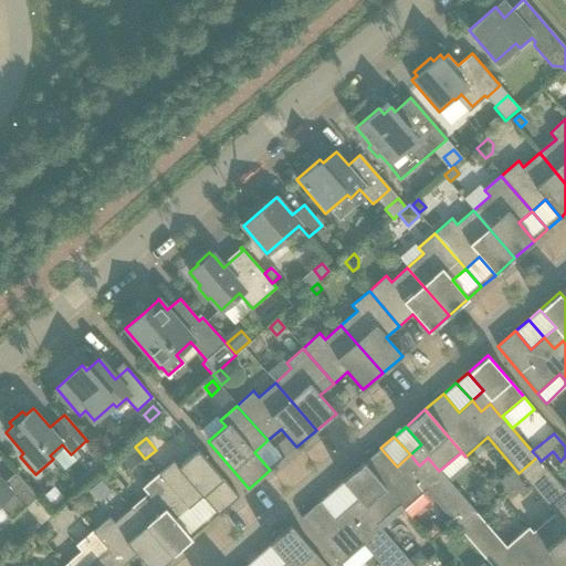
[(62,444),(50,456),(53,459),(64,471),(76,461),(71,454),(62,444)]
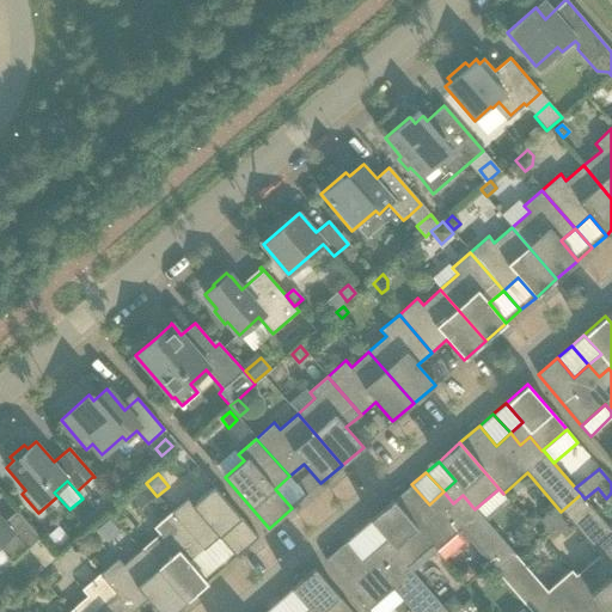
[(145,483),(129,496),(140,508),(154,495),(145,483)]
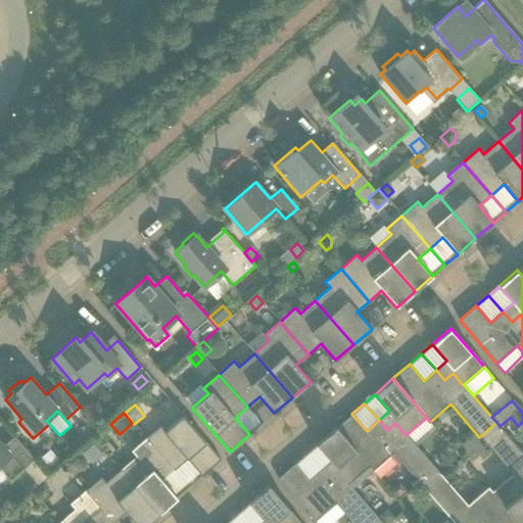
[(351,414),(335,428),(373,471),(393,454),(422,487),(439,472),(416,445),(407,434),(406,435),(395,423),(387,430),(379,420),(367,431),(351,414)]
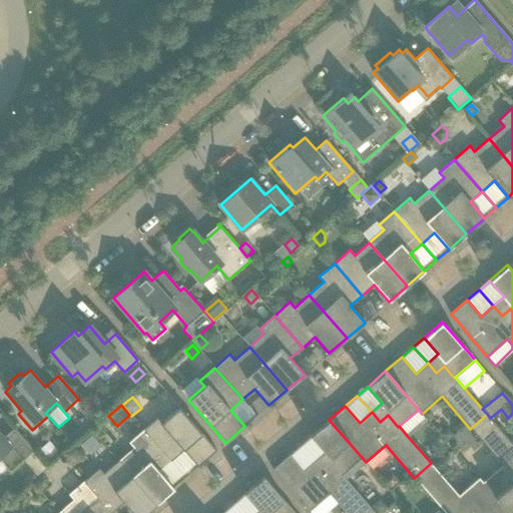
[(158,416),(143,429),(171,461),(183,451),(197,467),(216,451),(179,408),(163,421),(158,416)]
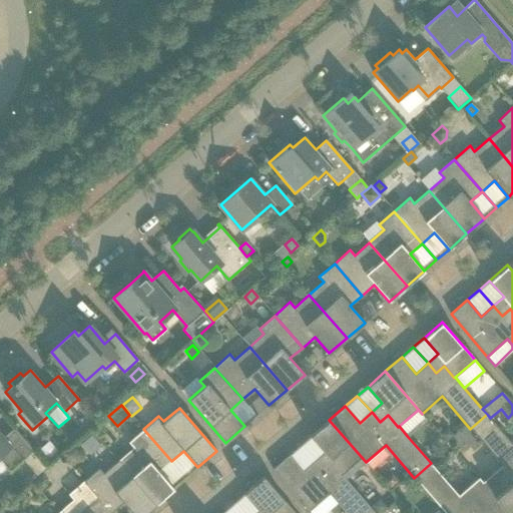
[(418,410),(399,426),(408,437),(428,421),(422,414),(418,410)]
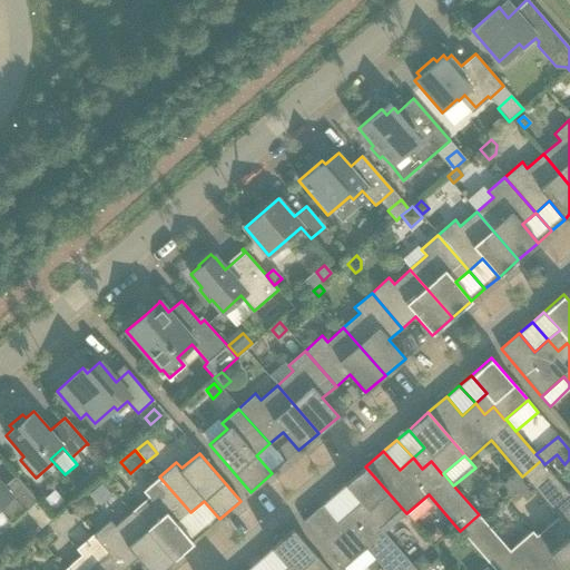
[(569,529),(569,493),(552,474),(544,464),(541,460),(522,477),(558,517),(559,517),(569,530),(569,529)]
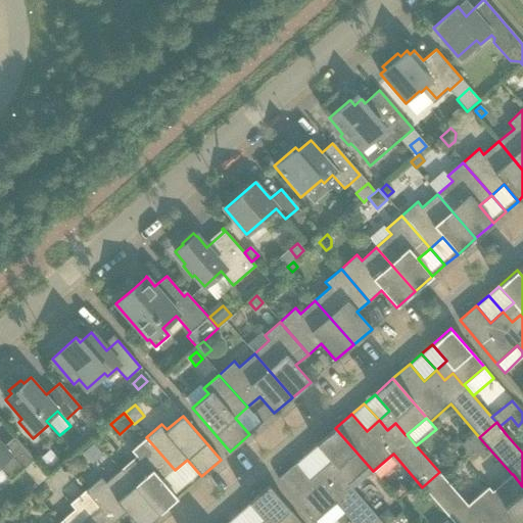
[(332,461),(322,470),(330,480),(338,473),(348,485),(349,484),(352,488),(373,471),(335,428),(318,443),(332,461)]
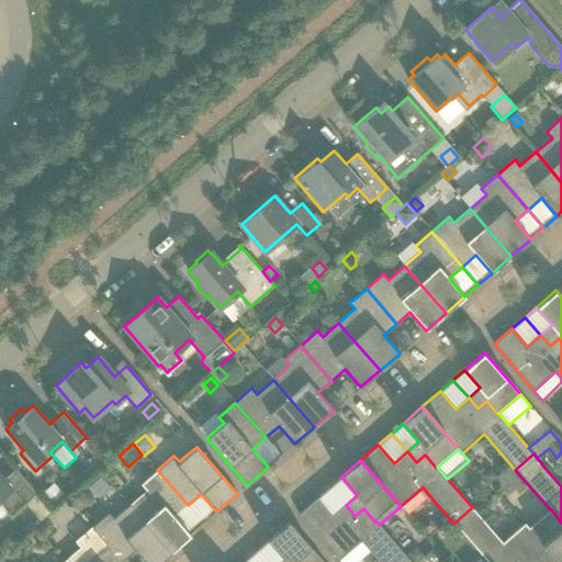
[(490,469),(482,475),(490,483),(497,476),(490,469)]
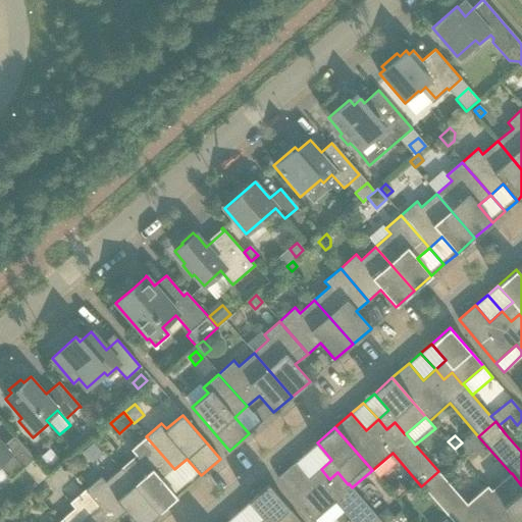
[(0,467),(7,475),(10,479),(21,469),(34,459),(14,436),(3,446),(0,441),(0,467)]
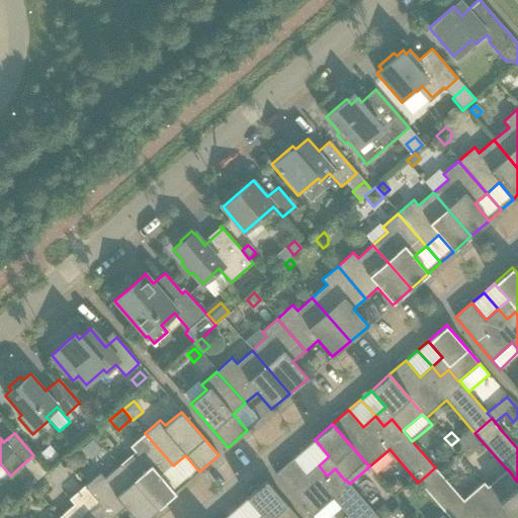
[(135,452),(119,465),(157,509),(175,493),(161,477),(173,465),(145,433),(130,447),(135,452)]
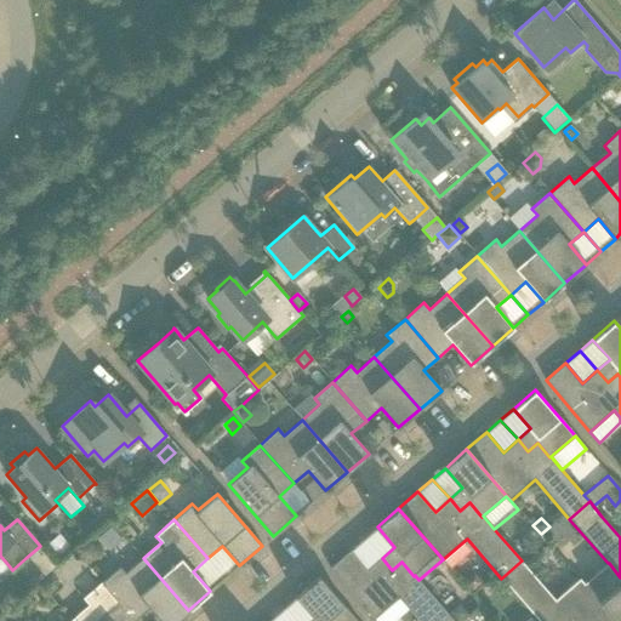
[(394,547),(377,527),(364,537),(382,558),(394,547)]
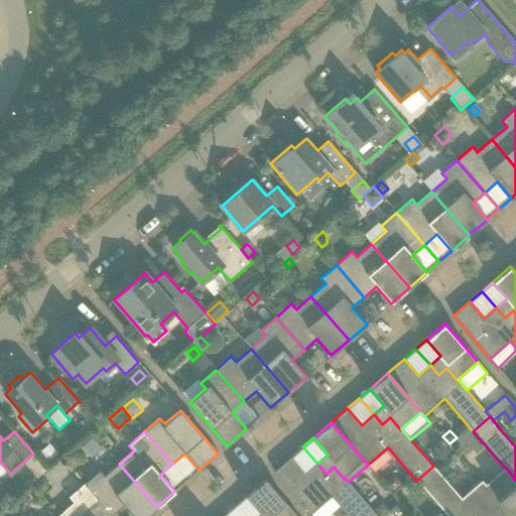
[(101,449),(91,438),(80,447),(90,459),(101,449)]
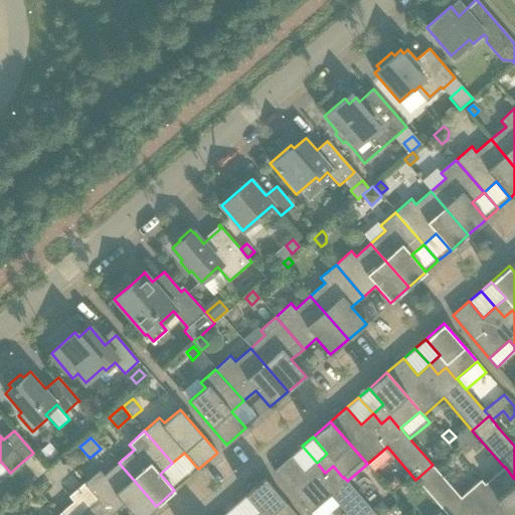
[(57,454),(48,443),(37,452),(46,463),(57,454)]
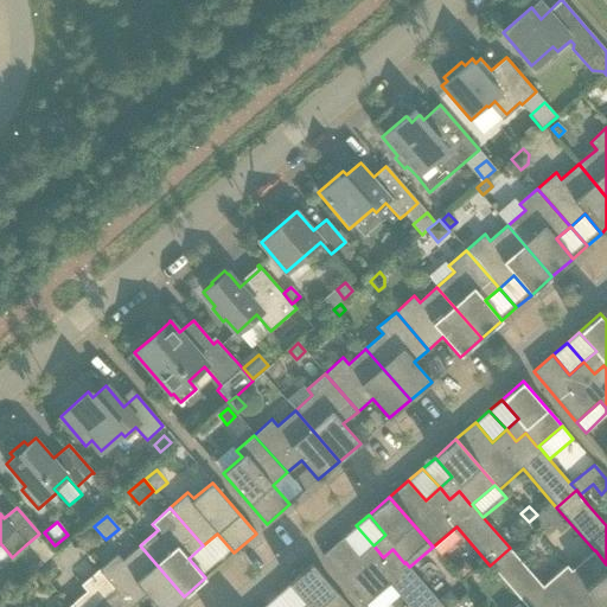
[(374,545),(356,525),(342,538),(358,557),(374,545)]
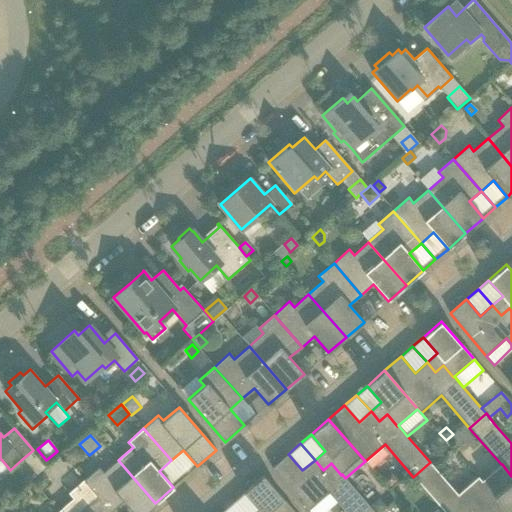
[(47,466),(33,450),(21,460),(35,476),(47,466)]
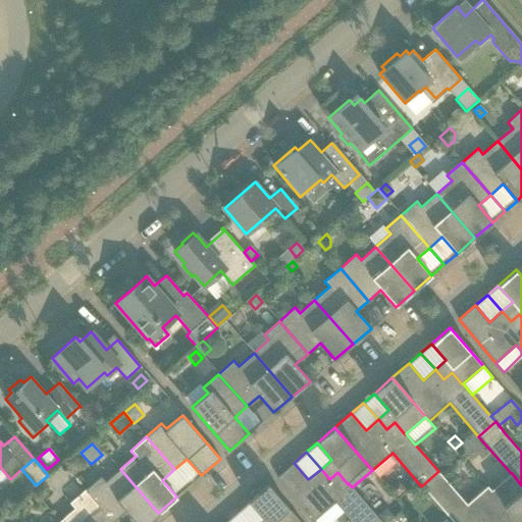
[(334,503),(352,521),(379,521),(380,521),(376,516),(352,487),(349,483),(348,484),(337,472),(329,479),(321,469),(308,479),(294,463),(277,477),(314,520),(334,503)]
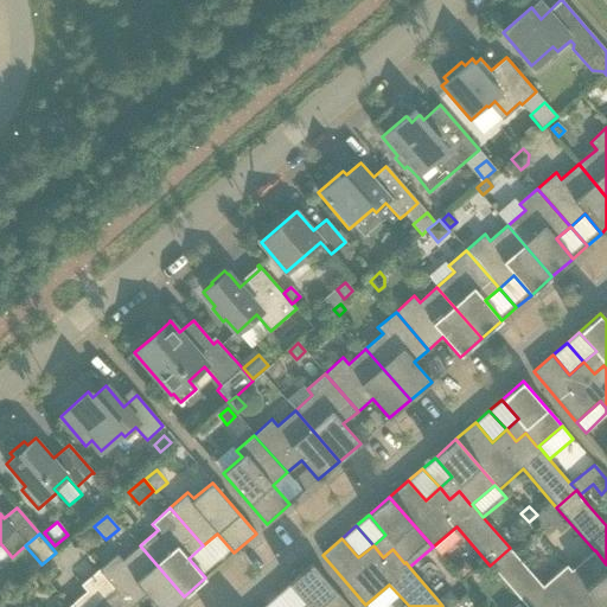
[(116,554),(98,569),(131,606),(132,606),(146,595),(157,606),(171,606),(184,596),(140,545),(122,560),(116,554)]
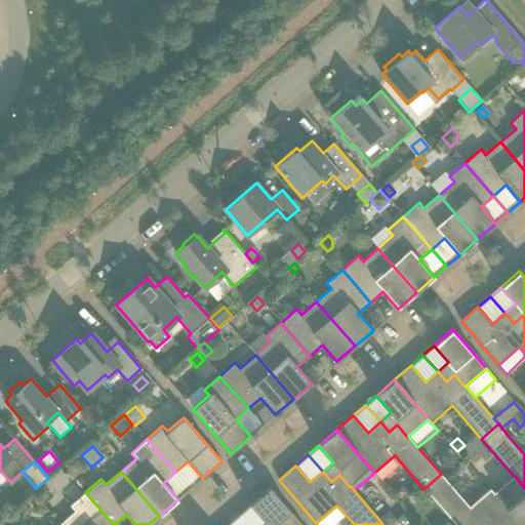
[(520,524),(489,489),(470,507),(441,474),(423,489),(454,524),(520,524)]
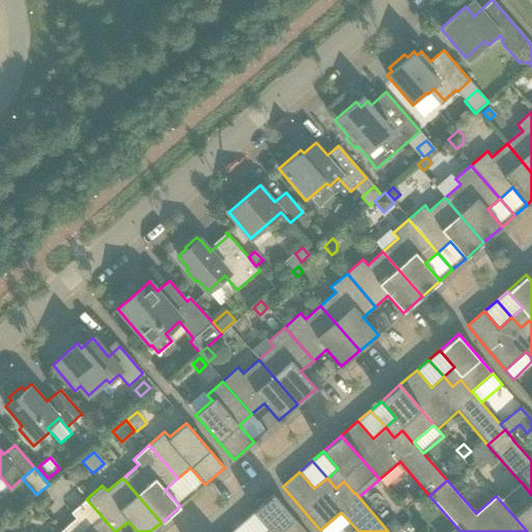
[(496,496),(527,531),(531,531),(531,494),(531,495),(522,482),(521,482),(501,500),(497,496),(496,496)]
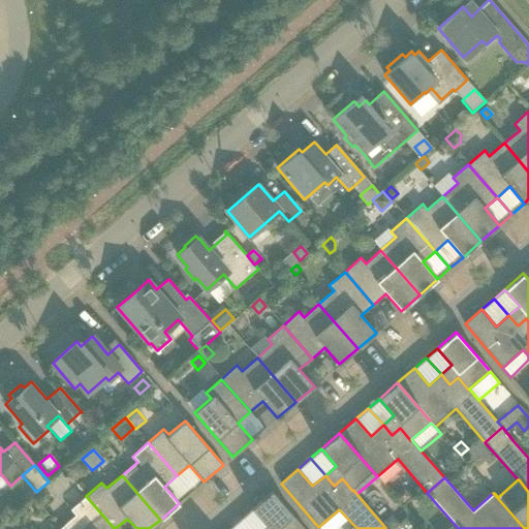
[(43,489),(34,496),(42,505),(48,500),(49,493),(43,489)]
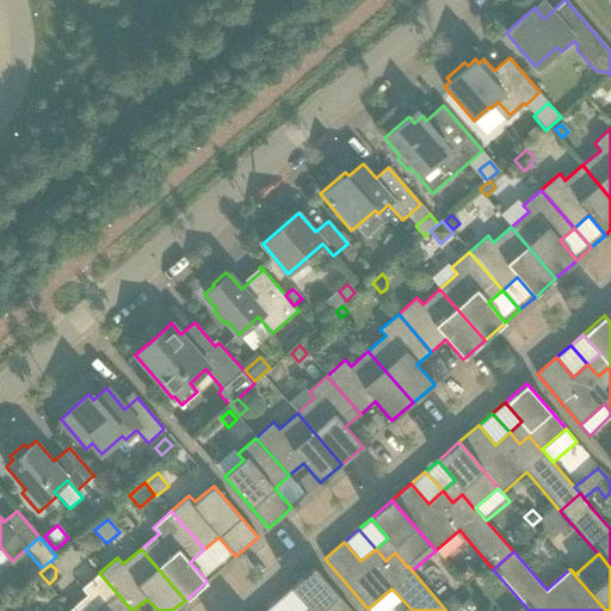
[(466,565),(456,573),(466,582),(474,574),(466,565)]
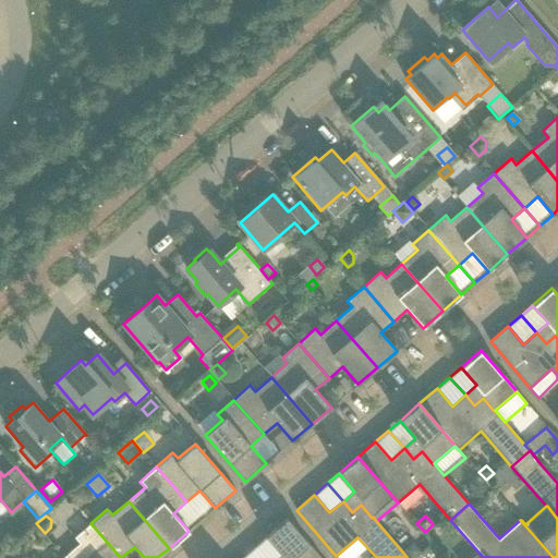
[(320,557),(287,519),(267,536),(282,554),(277,557),(320,557)]
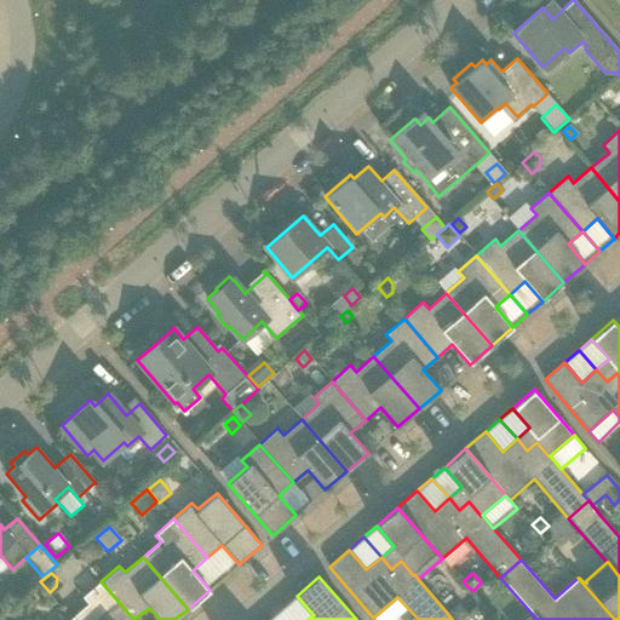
[(89,604),(70,619),(133,619),(101,581),(82,597),(89,604)]
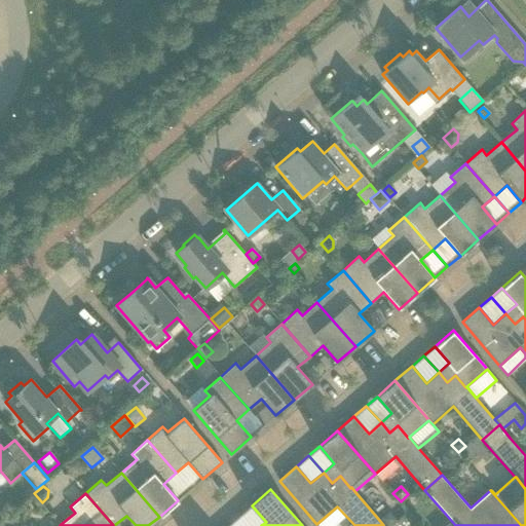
[(261,525),(266,522),(252,505),(240,515),(251,525),(261,525)]
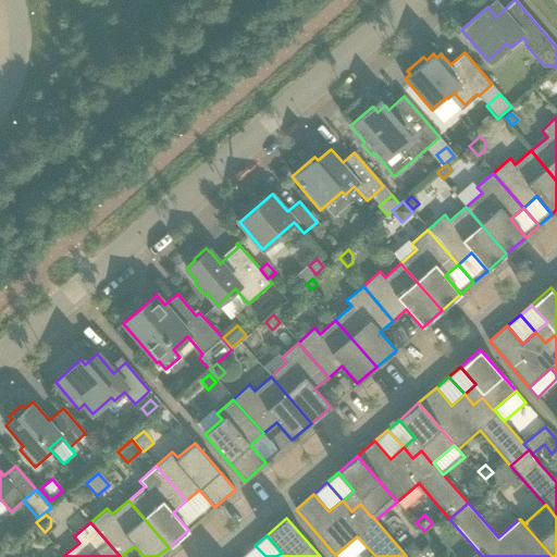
[(411,542),(401,551),(406,556),(407,556),(411,556),(420,551),(411,542)]
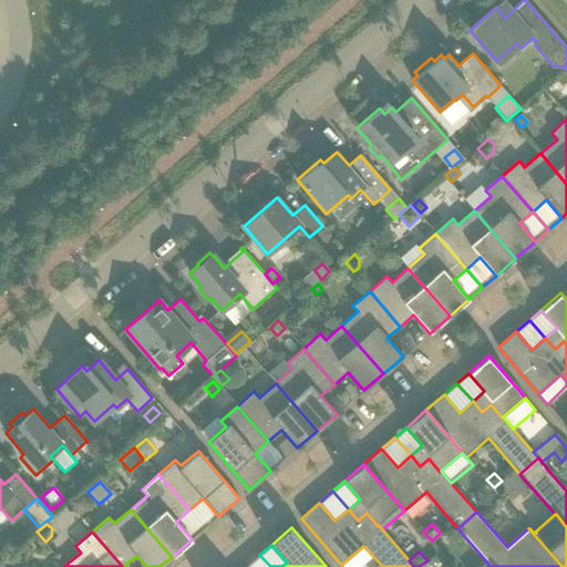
[(14,553),(4,562),(9,566),(16,566),(19,565),(19,558),(14,553)]
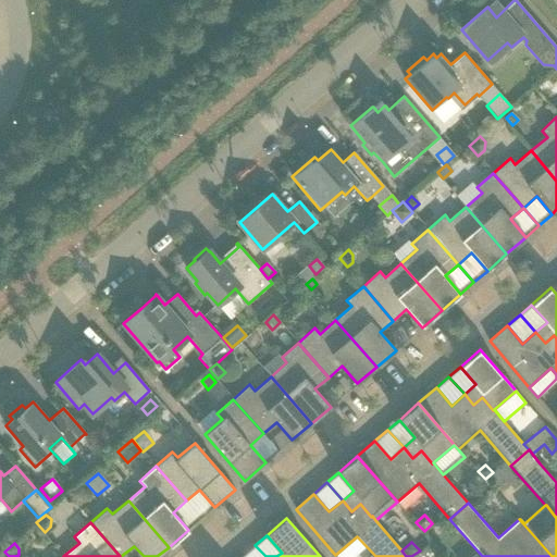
[(265,556),(255,545),(242,556),(243,556),(265,556)]
